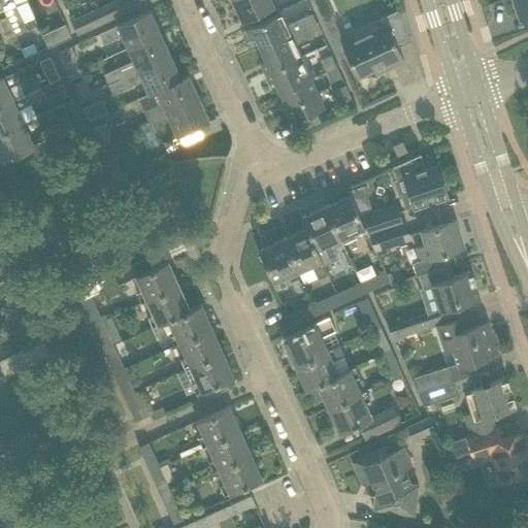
[(0,0),(0,2),(1,6),(2,6),(7,18),(6,18),(14,35),(24,31),(26,28),(22,19),(33,13),(26,0),(0,0)]
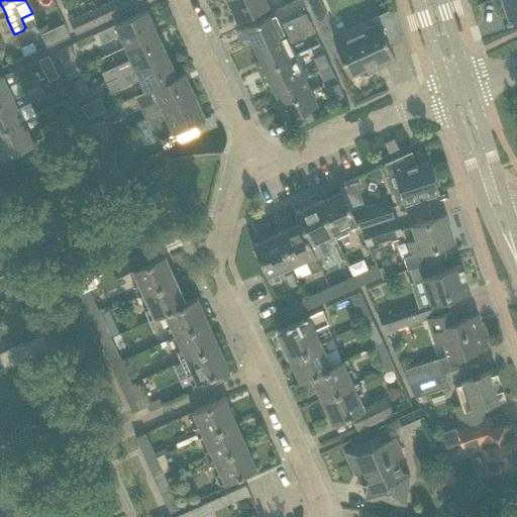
[(114,0),(112,0),(92,9),(97,22),(120,12),(114,0)]
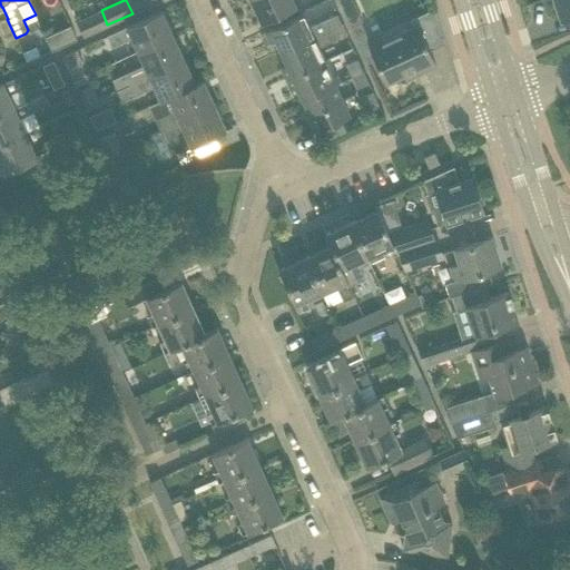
[(156,0),(126,0),(133,13),(157,2),(156,0)]
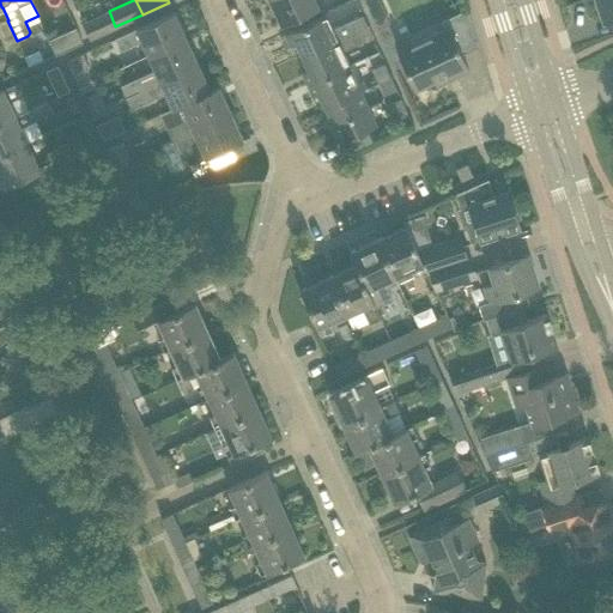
[(268,0),(279,24),(302,14),(317,7),(314,0),(268,0)]
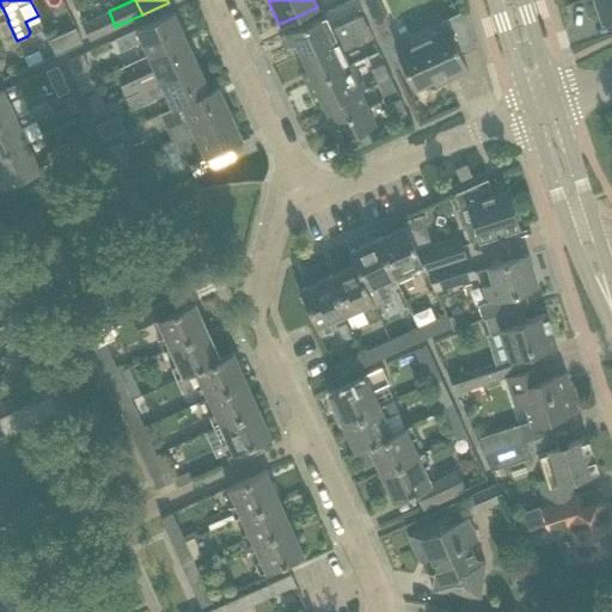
[(362,0),(375,26),(389,22),(378,0),(362,0)]
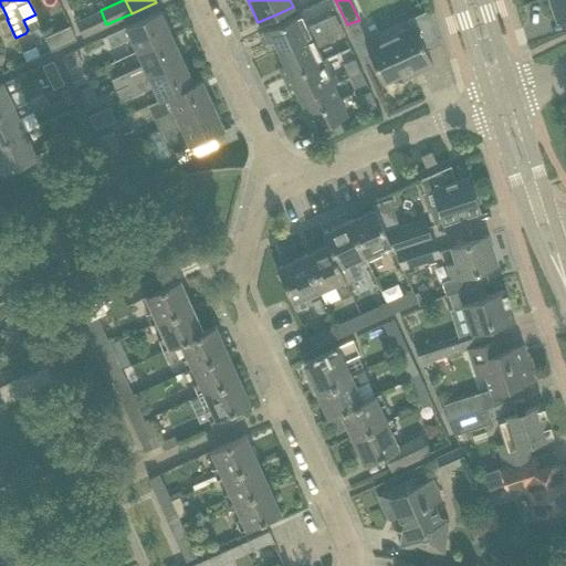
[(565,17),(565,0),(552,0),(559,20),(565,17)]
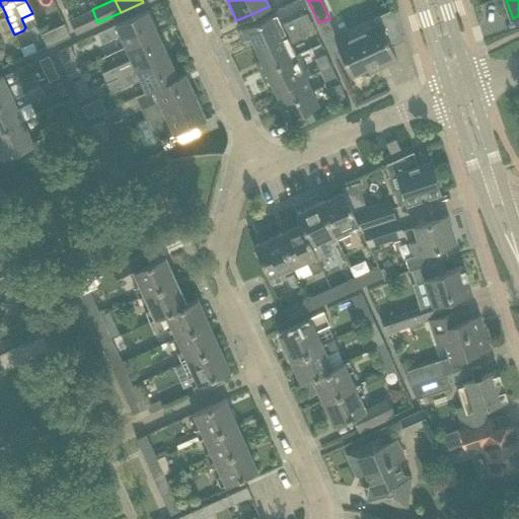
[(97,22),(92,9),(69,19),(75,32),(97,22)]
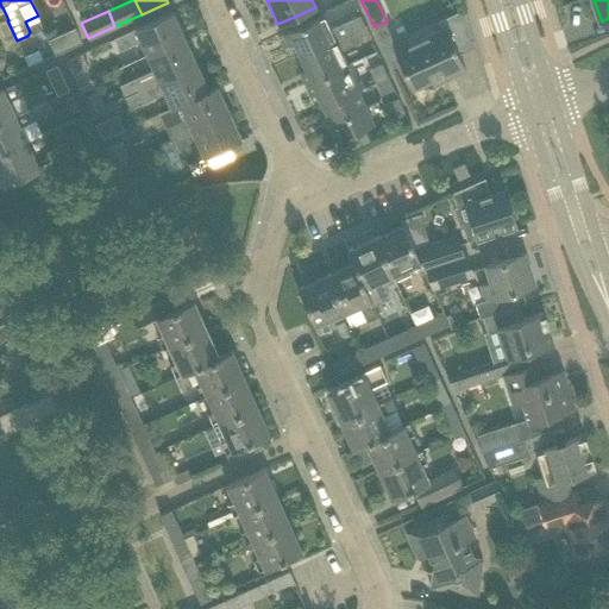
[(140,42),(148,55),(184,38),(171,12),(150,22),(114,38),(120,51),(140,42)]
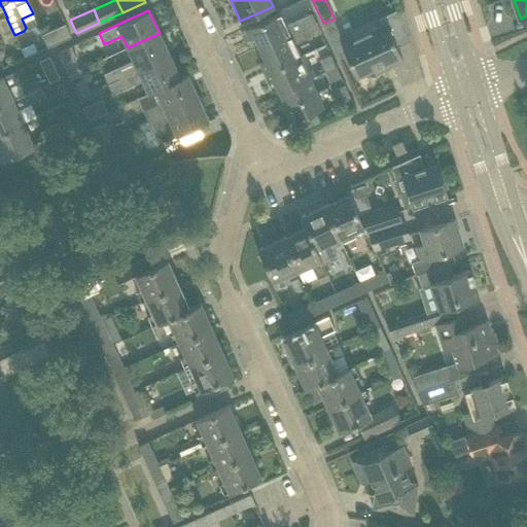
[(253,37),(258,48),(306,27),(315,23),(311,13),(285,25),(280,11),(244,29),(249,39),(253,37)]
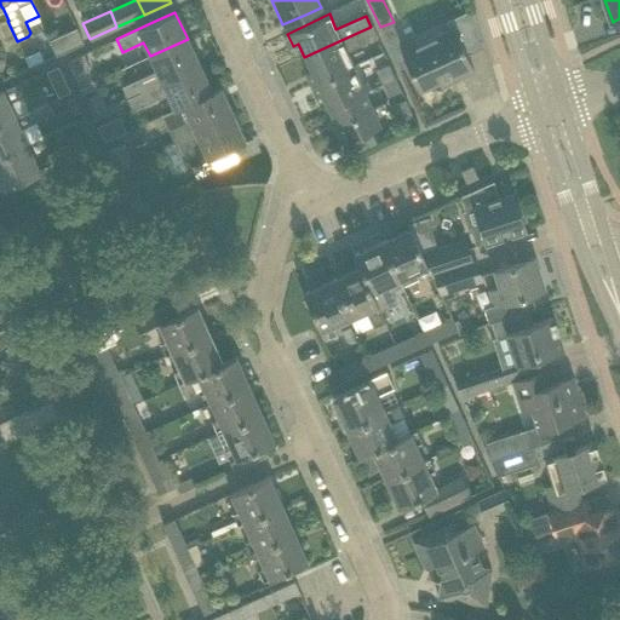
[(17,41),(7,21),(0,23),(0,32),(7,46),(17,41)]
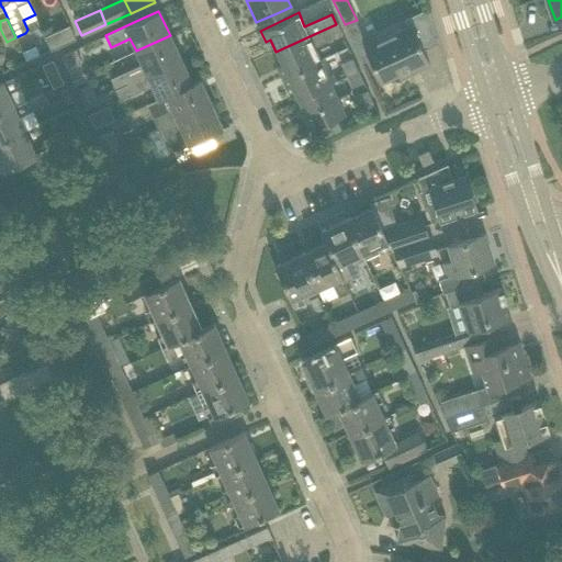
[(363,47),(367,55),(370,63),(380,82),(409,69),(412,74),(429,65),(411,25),(391,34),(368,45),(363,47)]
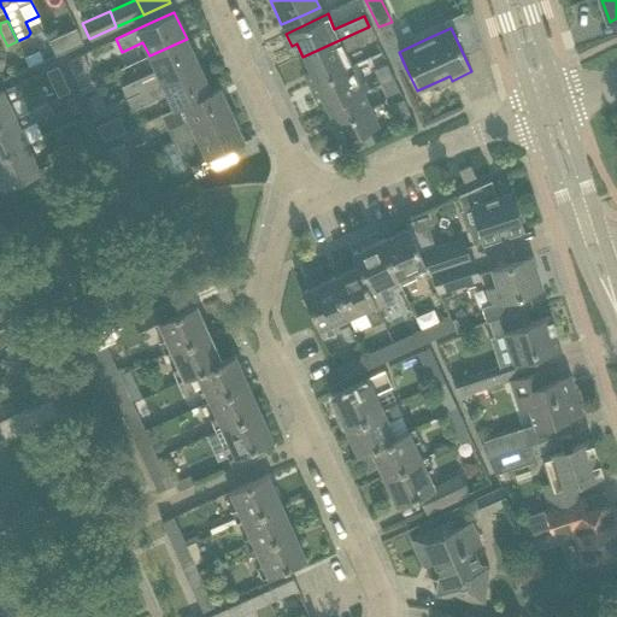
[(303,72),(309,84),(351,65),(344,51),(363,42),(358,31),(303,57),(309,70),(303,72)]
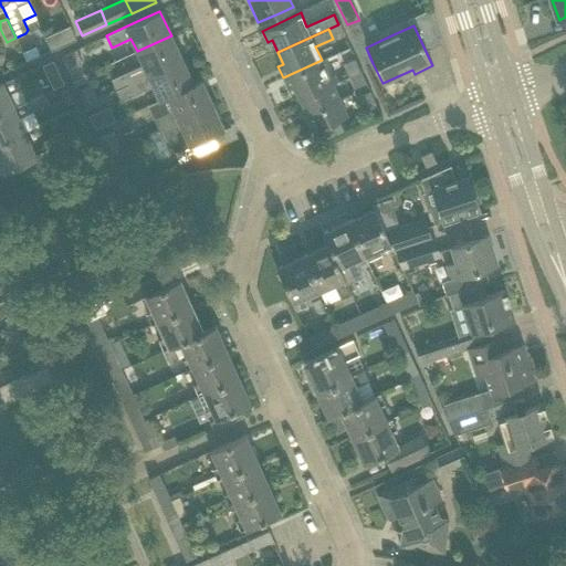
[(44,37),(51,50),(64,44),(58,30),(44,37)]
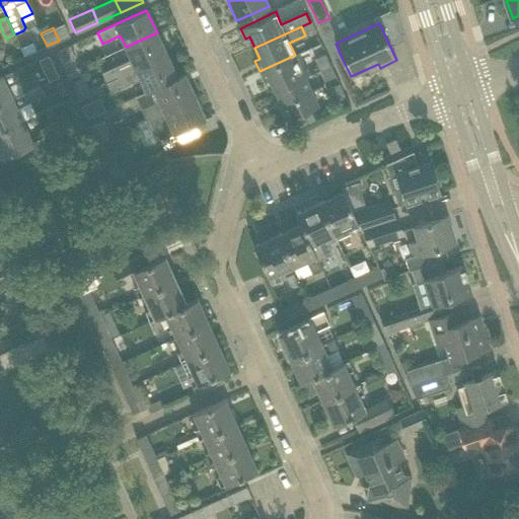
[(114,67),(118,77),(167,55),(157,32),(126,47),(131,59),(114,67)]
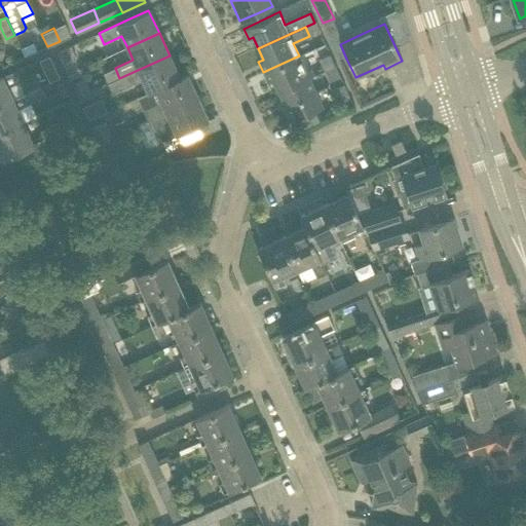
[(33,43),(21,48),(25,58),(37,51),(33,43)]
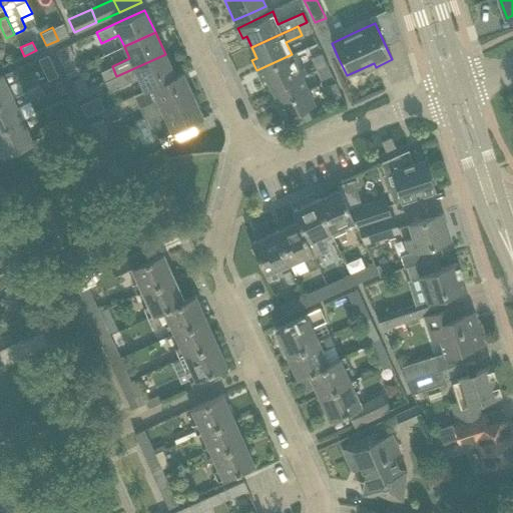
[(55,50),(61,62),(75,56),(70,44),(55,50)]
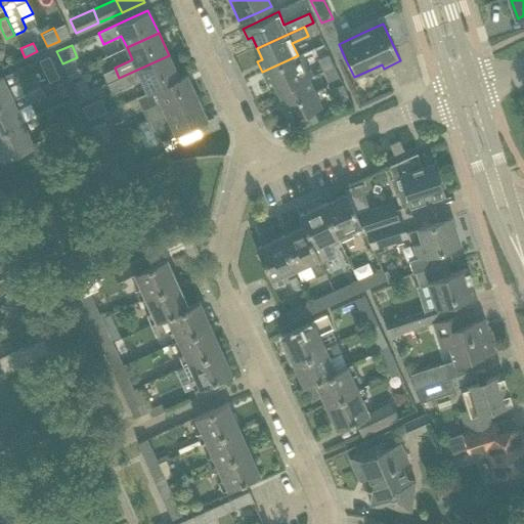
[(316,59),(322,72),(334,66),(329,54),(316,59)]
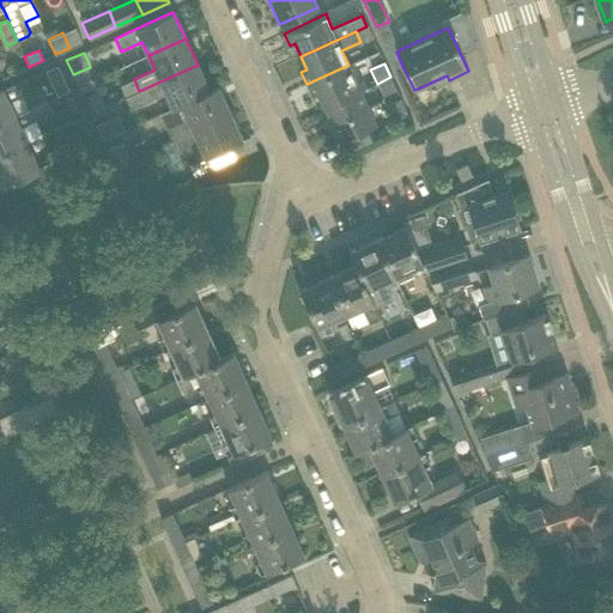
[(173,110),(181,107),(180,104),(210,91),(208,90),(198,65),(139,91),(126,97),(132,109),(165,93),(173,110)]
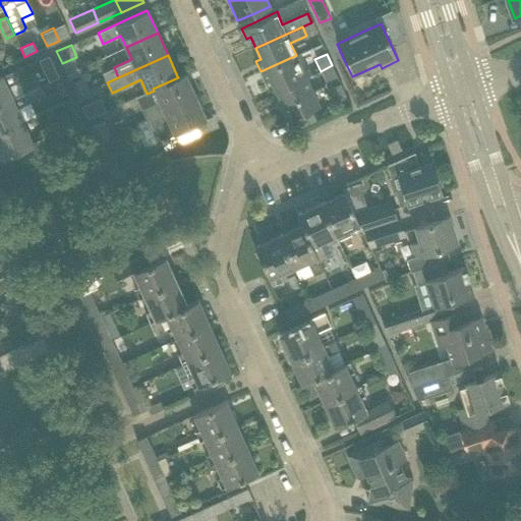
[(270,79),(276,92),(306,77),(309,76),(306,67),(302,69),(296,55),(261,71),(266,81),(270,79)]
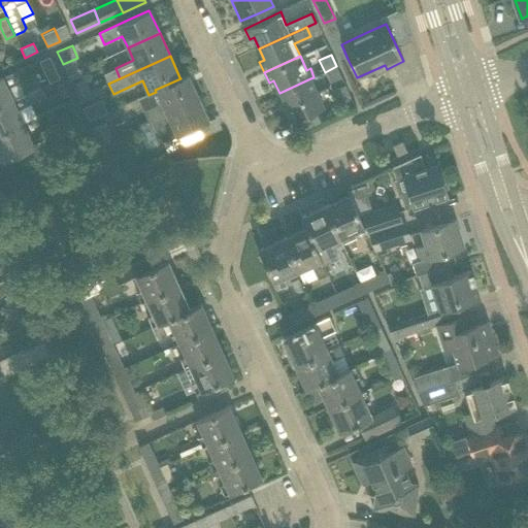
[(336,66),(325,72),(329,83),(341,77),(336,66)]
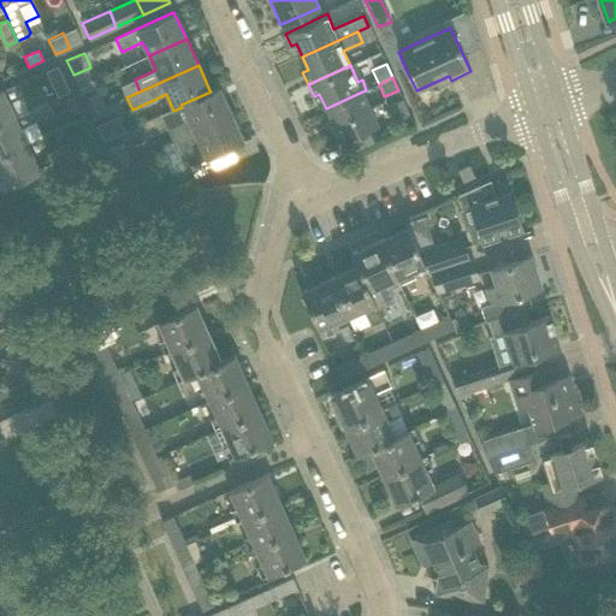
[(65,78),(53,84),(59,96),(71,92),(65,78)]
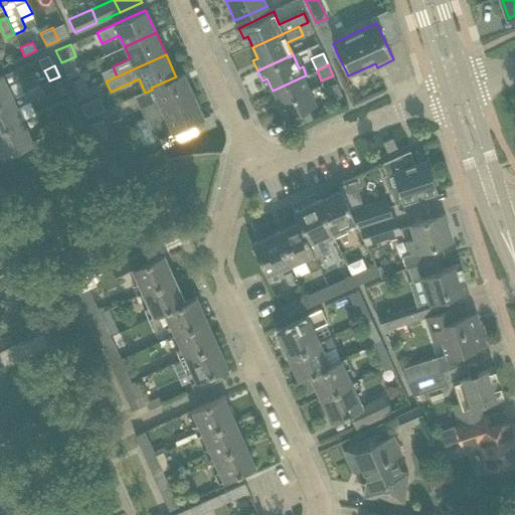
[(0,103),(12,98),(11,97),(7,87),(18,80),(13,70),(0,75),(0,103)]
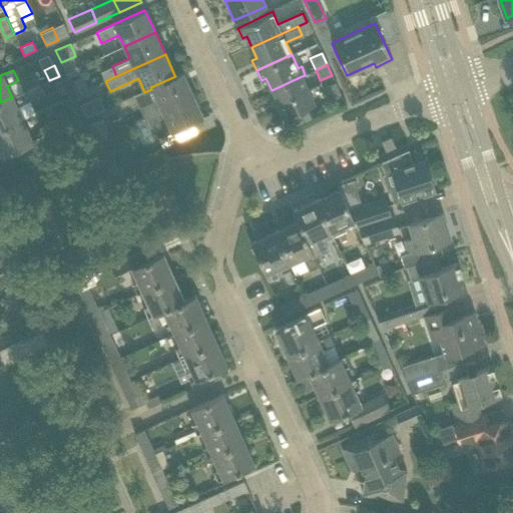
[(138,108),(142,117),(192,94),(182,72),(174,75),(175,76),(150,87),(151,89),(156,99),(138,108)]
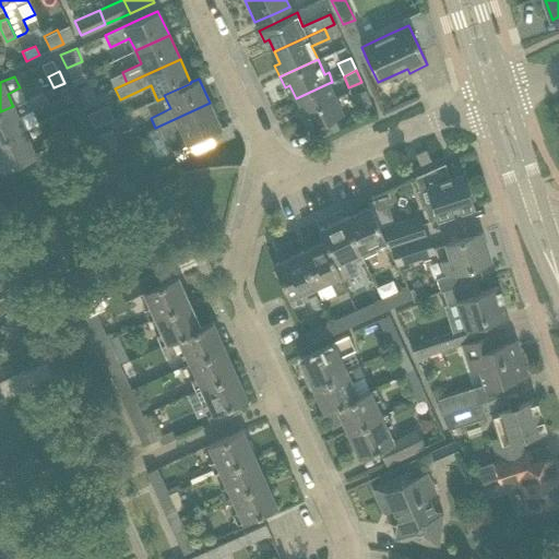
[(90,83),(76,90),(82,103),(83,104),(96,97),(90,83)]
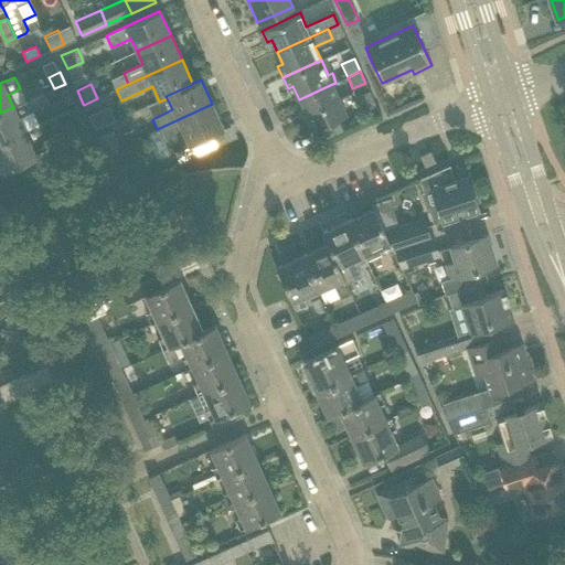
[(299,99),(306,115),(339,99),(332,84),(299,99)]
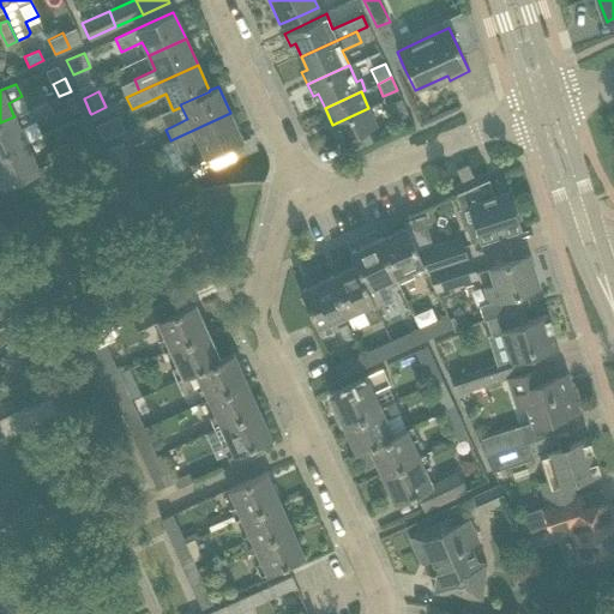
[(387,104),(393,118),(407,112),(401,98),(387,104)]
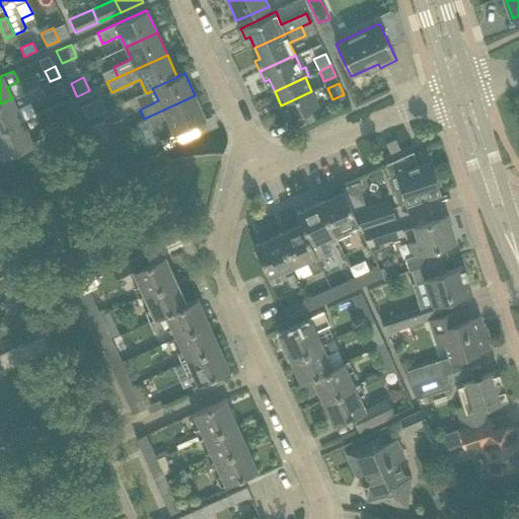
[(0,131),(22,121),(17,107),(28,102),(28,101),(45,94),(40,85),(24,93),(23,92),(11,97),(12,98),(0,103),(0,131)]
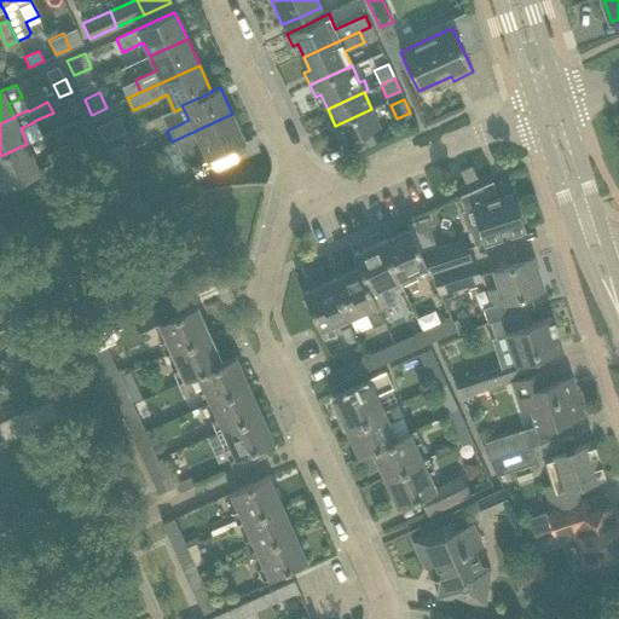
[(371,109),(335,126),(342,143),(380,127),(371,109)]
